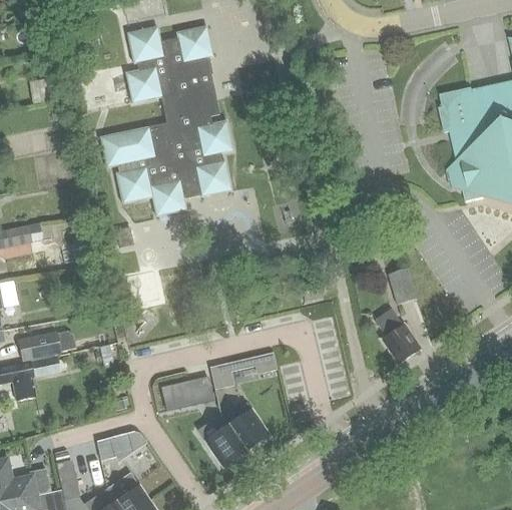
[(43,15),(42,2),(25,4),(26,16),(43,15)]
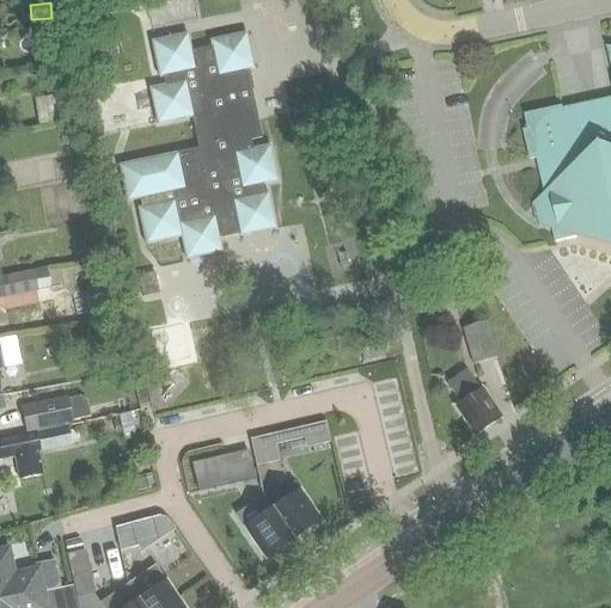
[(222,250),(220,237),(239,232),(240,234),(276,226),(269,190),(264,190),(263,183),(279,179),(270,143),(254,146),(251,139),(262,135),(251,88),(254,87),(250,68),(255,67),(246,30),(211,38),(212,45),(191,49),(188,31),(152,40),(159,75),(163,75),(165,83),(150,86),(158,123),(193,116),(199,146),(120,164),(127,200),(141,197),(142,206),(138,206),(146,243),(182,235),(187,257),(222,250)]
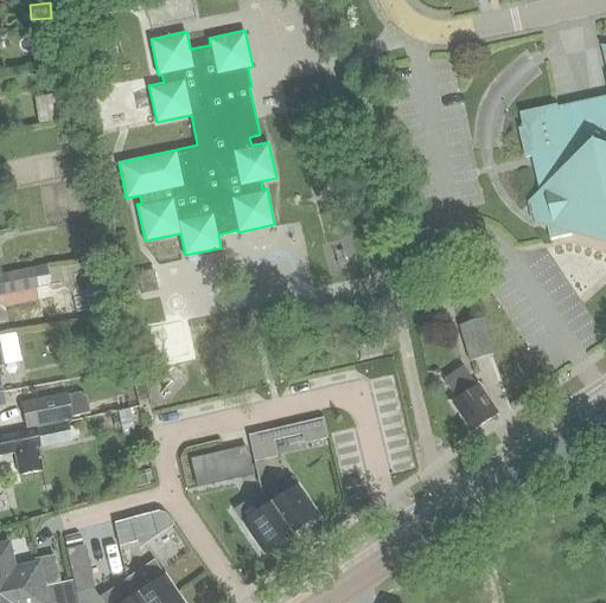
[(605,44),(603,44),(603,45),(604,45),(605,55),(605,98),(592,103),(592,101),(587,102),(582,103),(582,104),(560,109),(559,103),(557,103),(555,103),(521,111),(524,126),(520,127),(527,156),(534,155),(541,190),(537,193),(530,199),(536,222),(549,225),(550,230),(552,238),(553,238),(553,237),(573,233),(605,243),(605,44)]
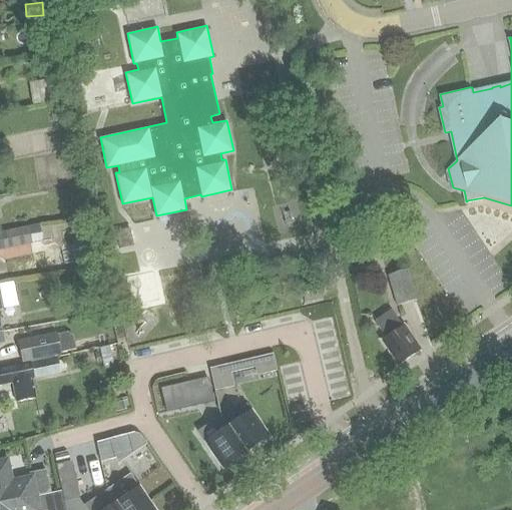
[(85,66),(76,77),(86,85),(95,74),(85,66)]
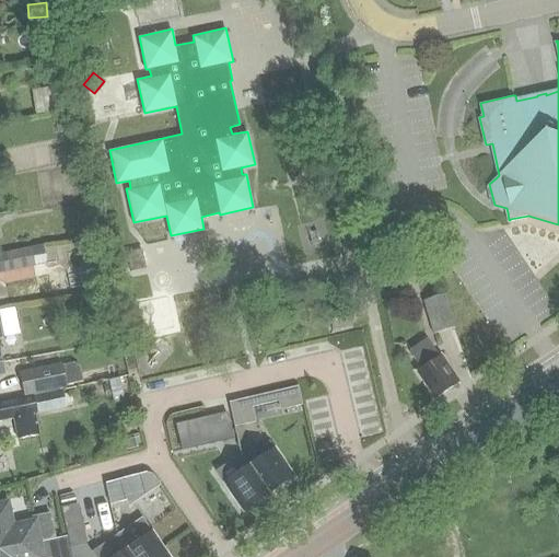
[(54,111),(50,85),(33,88),(36,114),(54,111)]
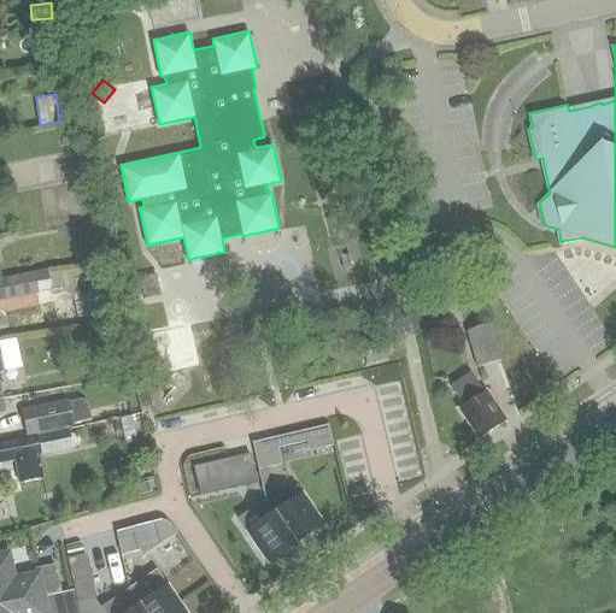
[(48,270),(48,266),(0,276),(0,305),(6,311),(40,304),(36,290),(64,284),(60,267),(48,270)]
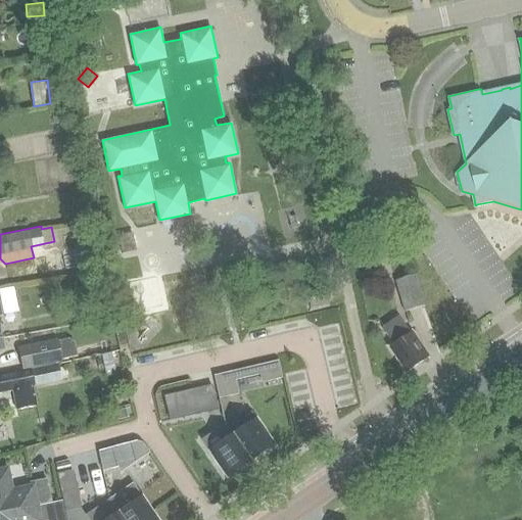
[(120,234),(123,251),(136,248),(133,231),(120,234)]
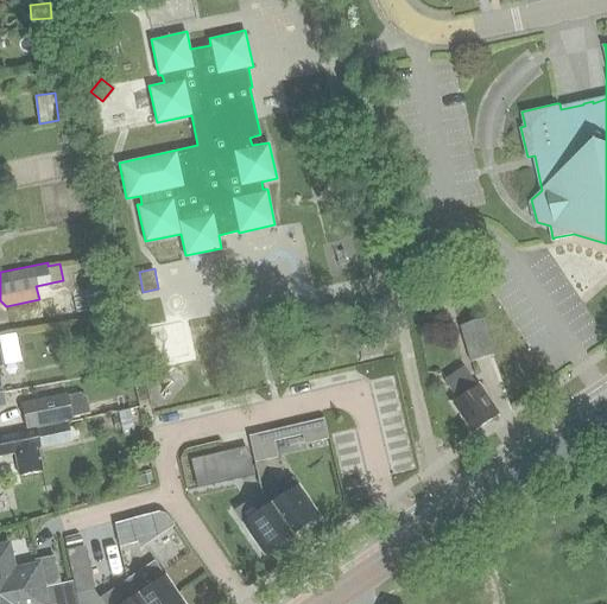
[(444,287),(424,293),(428,307),(449,300),(444,287)]
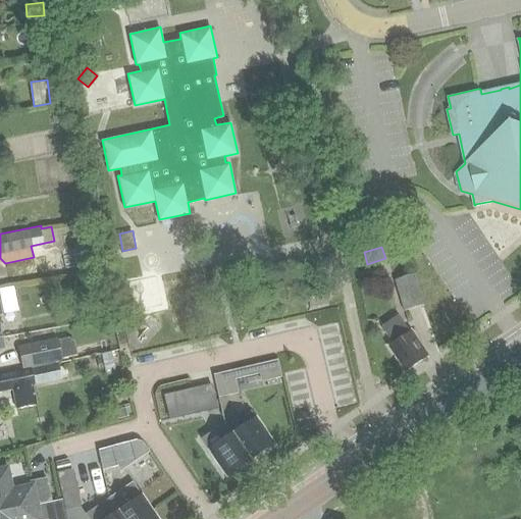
[(406,310),(424,305),(415,273),(397,279),(406,310)]
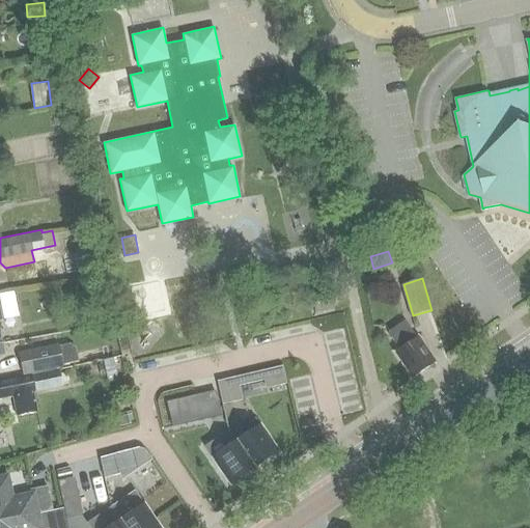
[(328,298),(313,301),(315,311),(330,308),(328,298)]
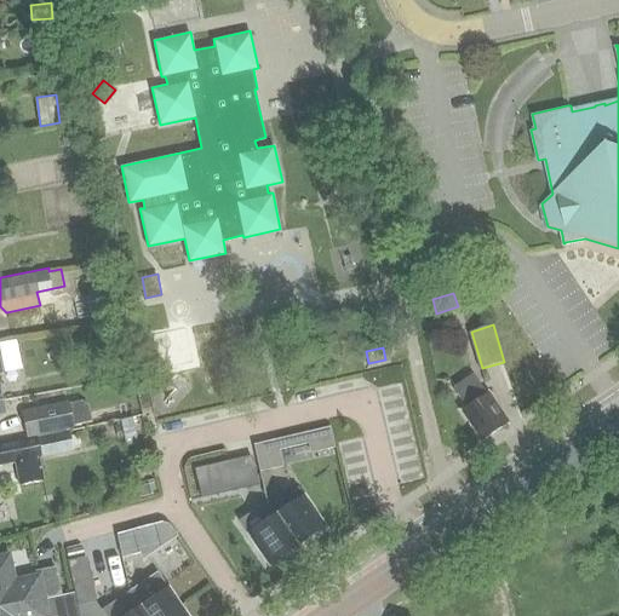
[(486,391),(473,372),(453,386),(466,406),(462,408),(482,438),(508,421),(487,391),(486,391)]
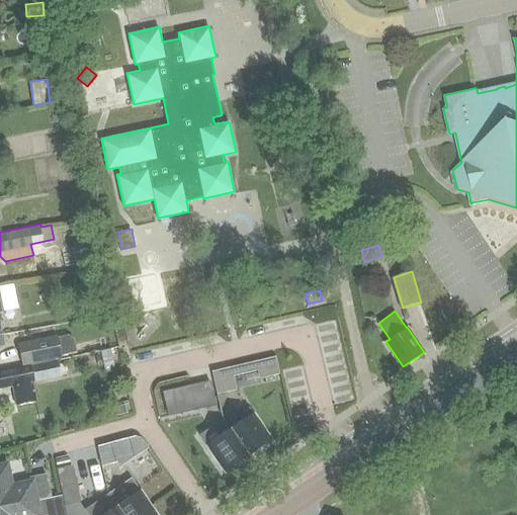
[(58,335),(18,343),(23,364),(62,356),(58,335)]
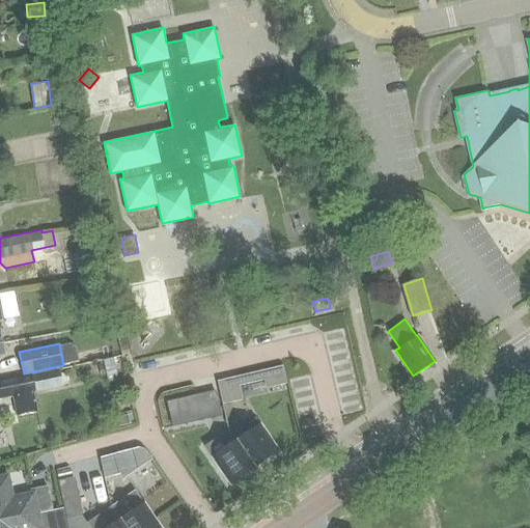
[(17,414),(37,411),(33,390),(35,390),(32,373),(0,379),(0,396),(14,394),(17,414)]
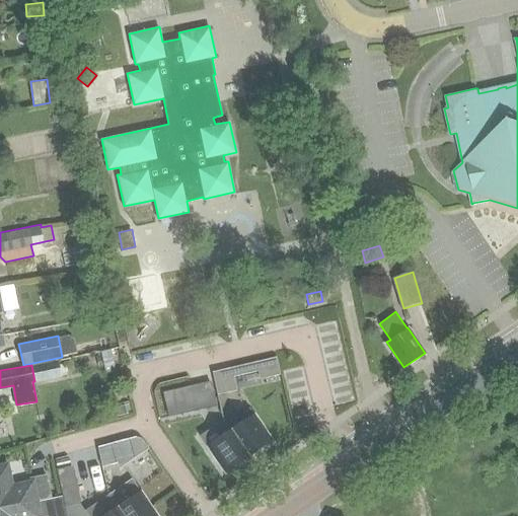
[(209,376),(161,388),(168,414),(215,401),(209,376)]
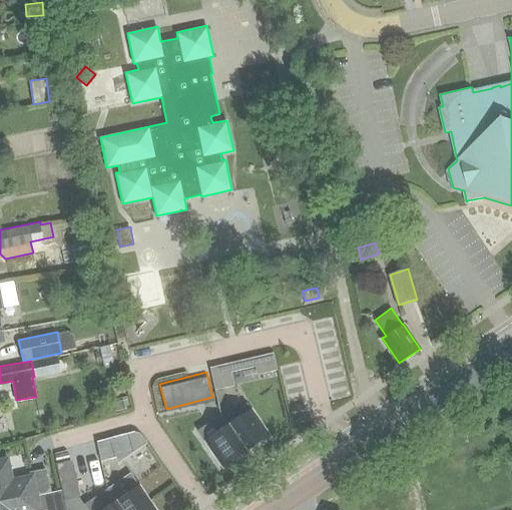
[(246,401),(223,417),(228,424),(245,450),(270,434),(246,401)]
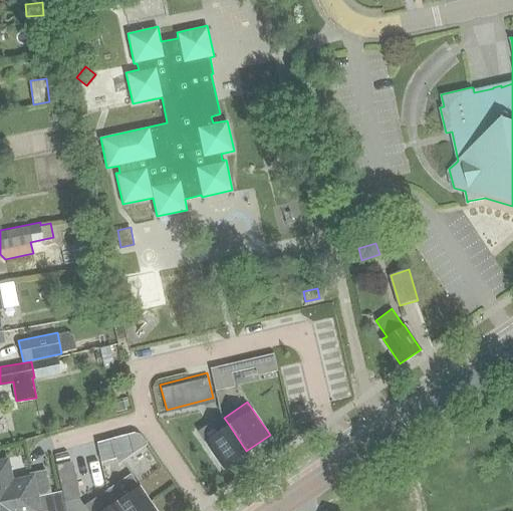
[(220,431),(206,441),(223,467),(246,451),(229,425),(224,418),(221,414),(212,420),(220,431)]
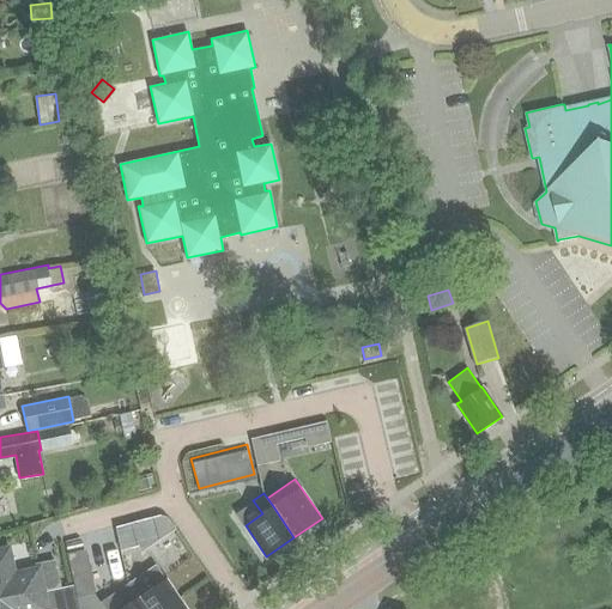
[(6,550),(0,550),(0,608),(46,608),(41,590),(37,570),(12,576),(6,550)]
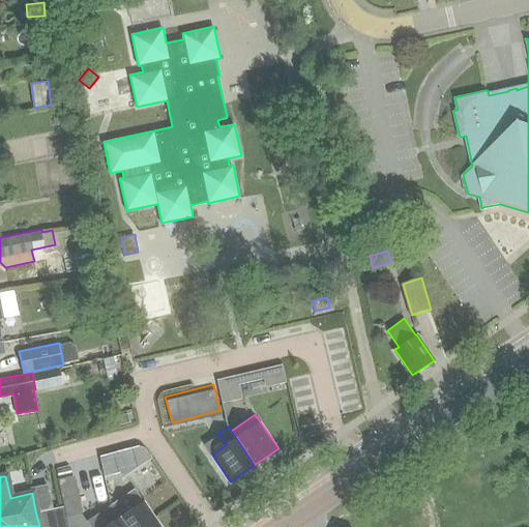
[(48,484),(30,487),(32,493),(35,510),(53,506),(48,484)]
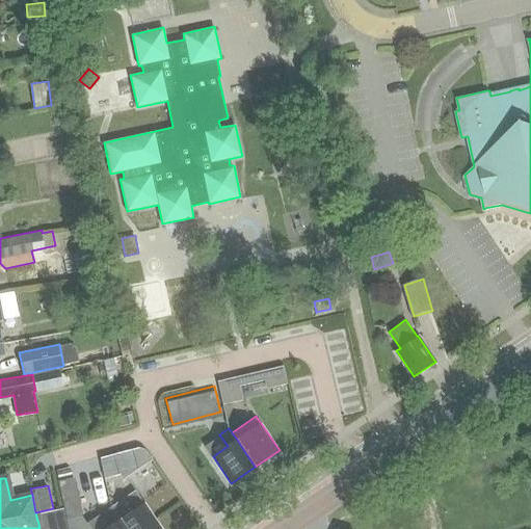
[(161,528),(141,500),(117,517),(126,528),(161,528)]
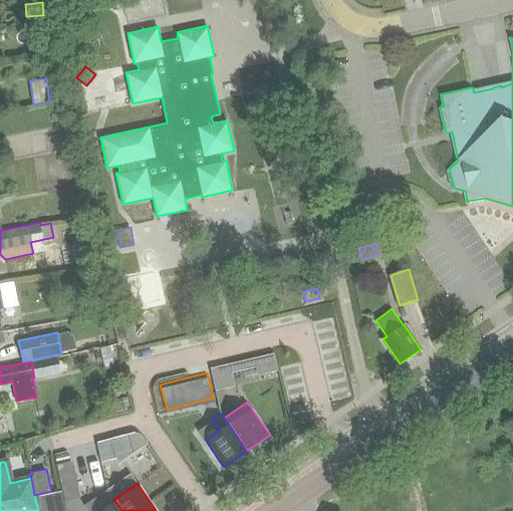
[(106,489),(83,505),(87,510),(121,510),(113,499),(106,489)]
